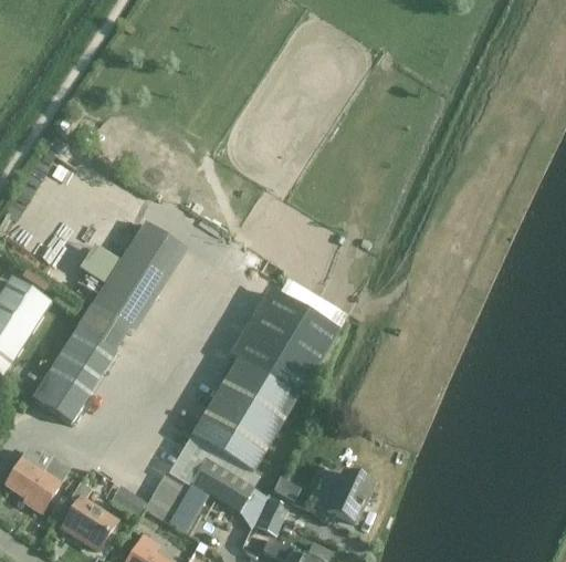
[(62,135),(70,123),(62,118),(54,129),(62,135)]
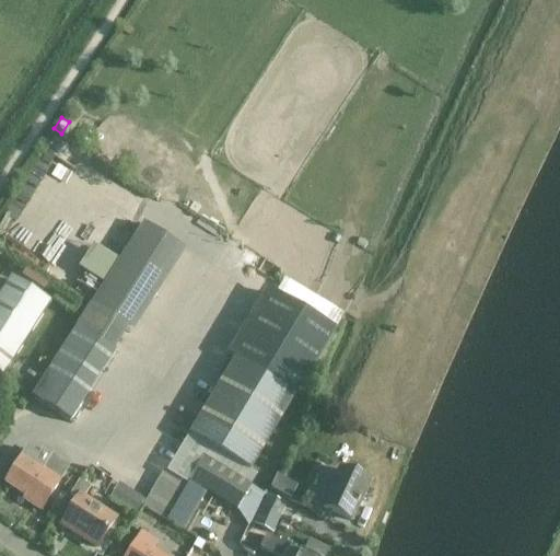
[(126,159),(132,148),(102,127),(94,138),(126,159)]
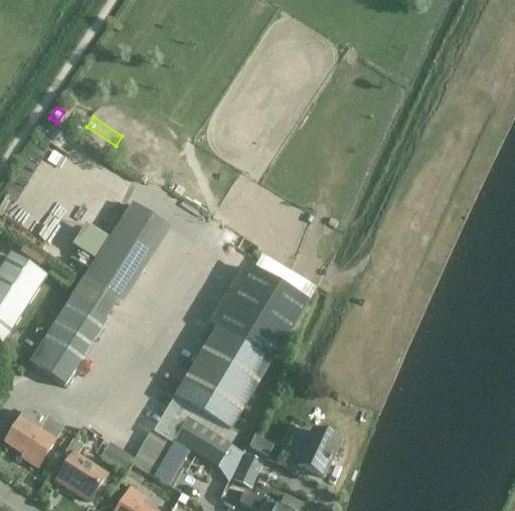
[(310,220),(314,213),(308,210),(305,216),(310,220)]
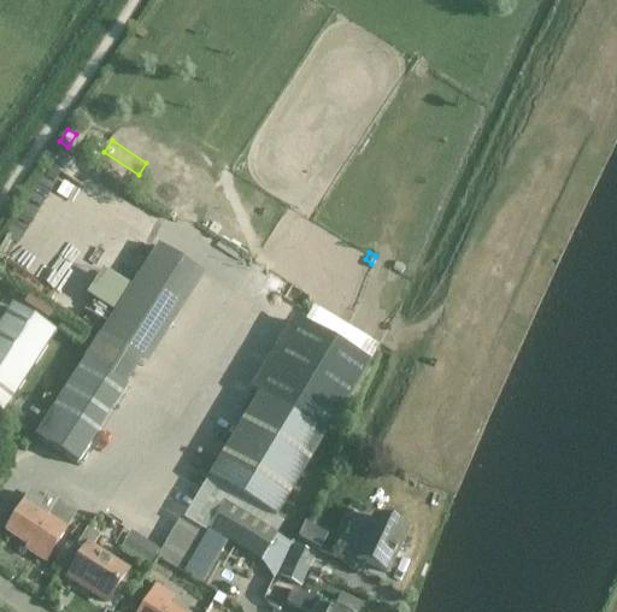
[(400,269),(405,262),(397,257),(392,265),(400,269)]
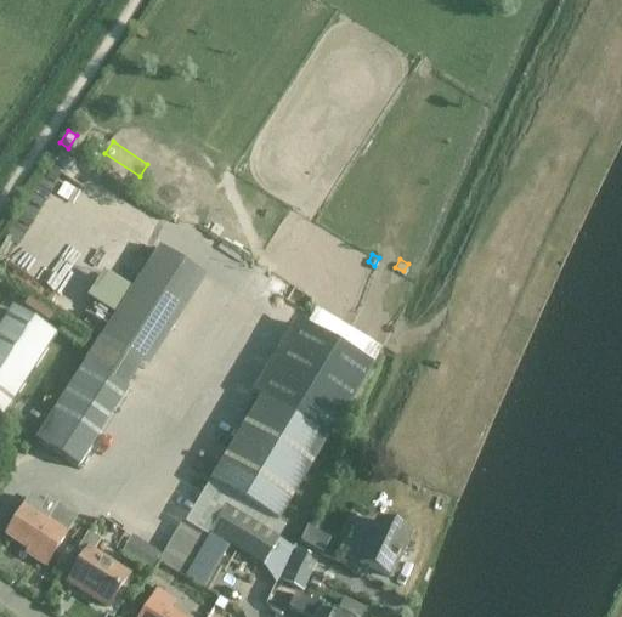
[(114,310),(131,283),(105,266),(88,293),(114,310)]
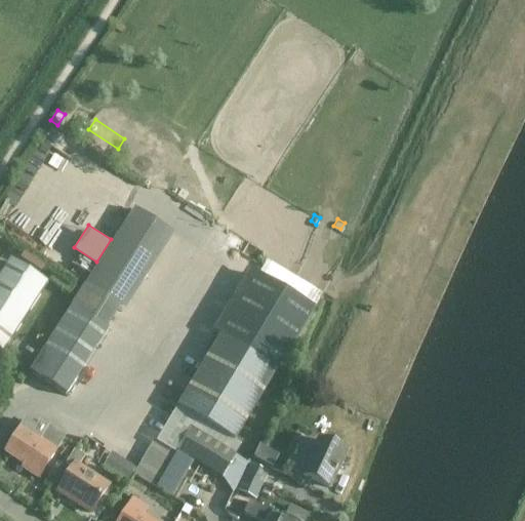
[(41,270),(45,263),(25,248),(21,254),(41,270)]
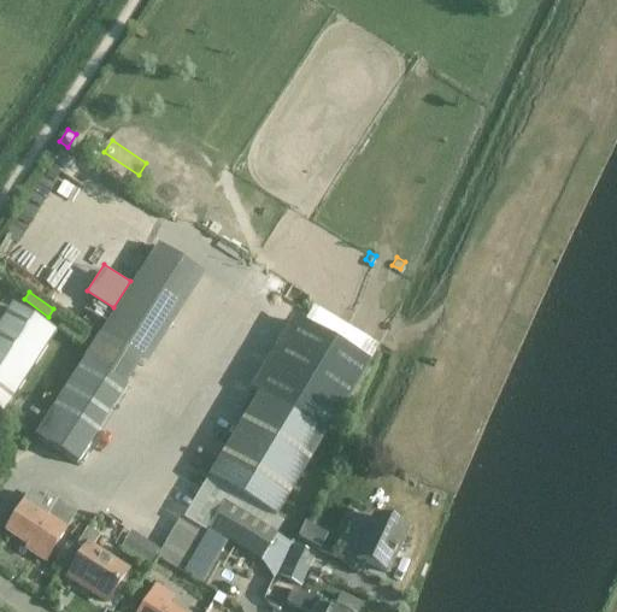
[(54,330),(13,304),(0,323),(0,409),(3,411),(54,330)]
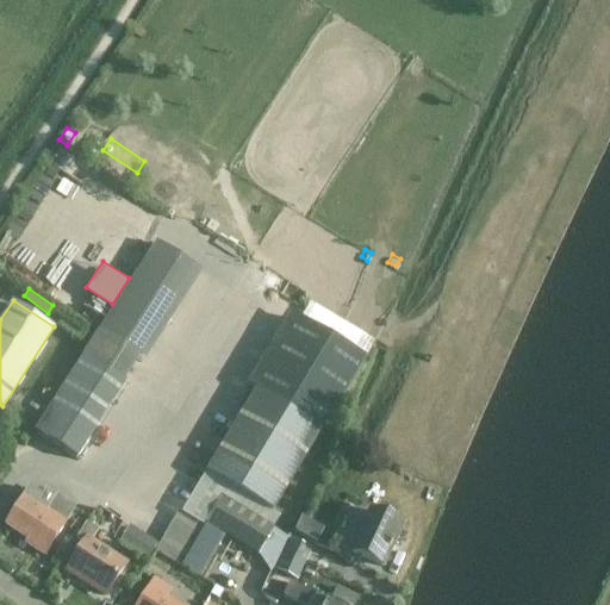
[(256,387),(205,469),(271,509),(322,426),(321,426),(365,355),(300,316),(256,387)]
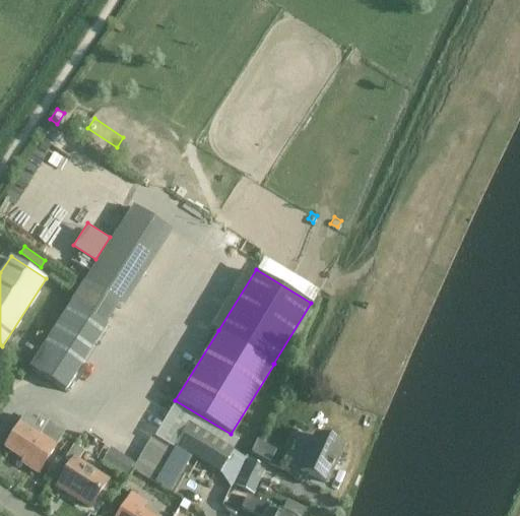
[(72,300),(30,365),(66,387),(107,321),(72,300)]
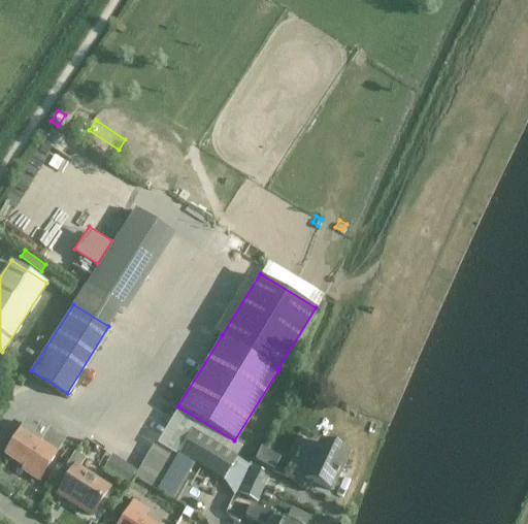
[(40,437),(22,425),(4,452),(30,467),(28,471),(38,478),(64,436),(47,426),(40,437)]
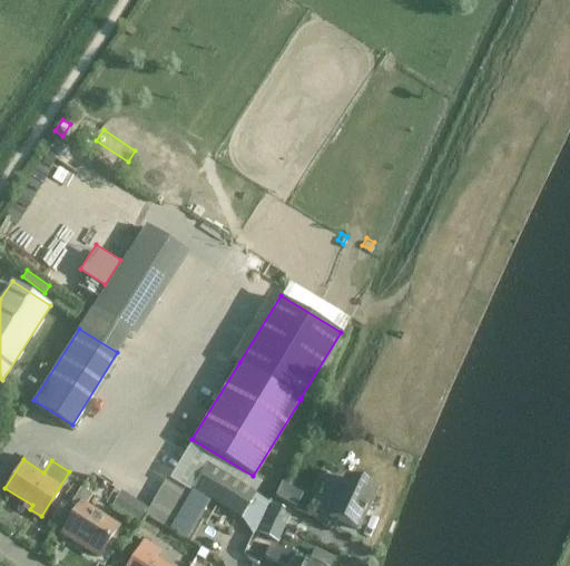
[(241,516),(255,493),(206,461),(192,486),(241,516)]
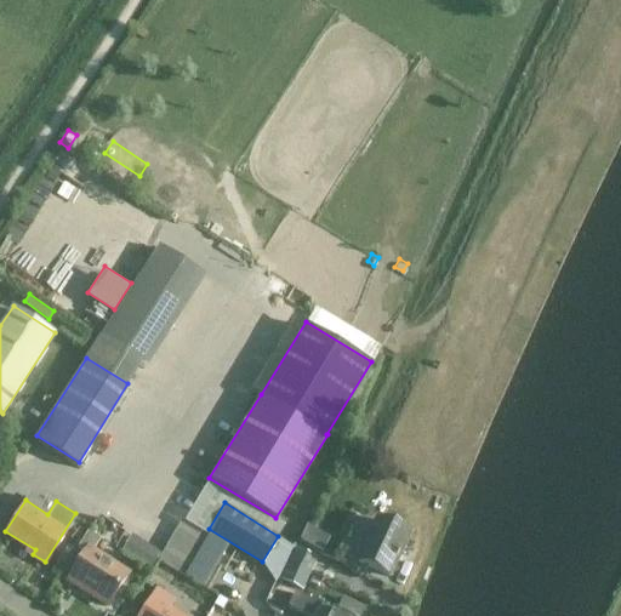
[(409,529),(379,514),(359,558),(389,571),(409,529)]
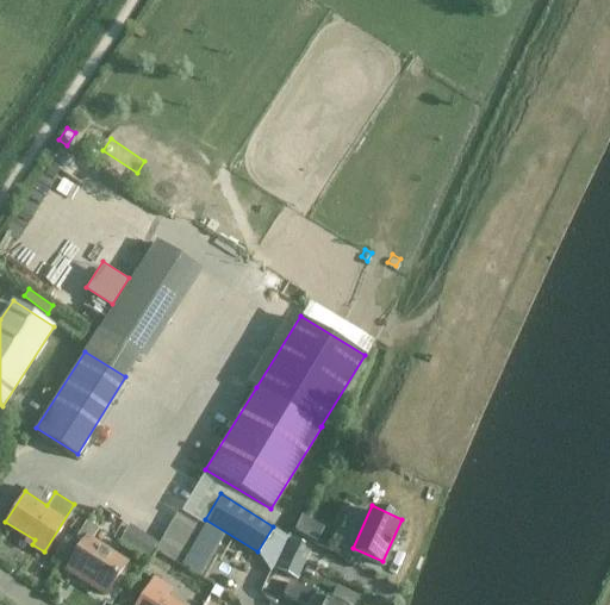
[(180,560),(182,557),(203,523),(179,507),(155,546),(180,560)]
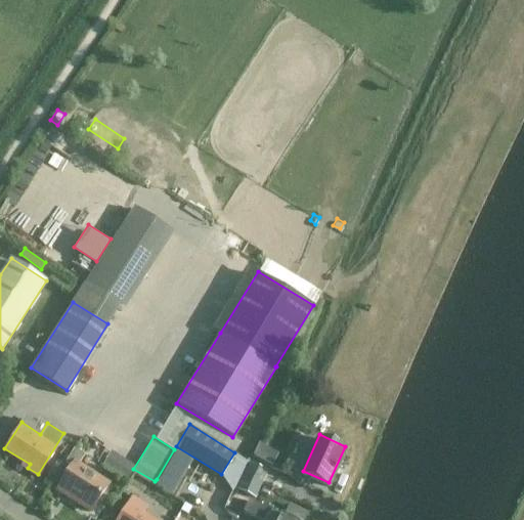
[(272,463),(278,450),(260,441),(254,453),(272,463)]
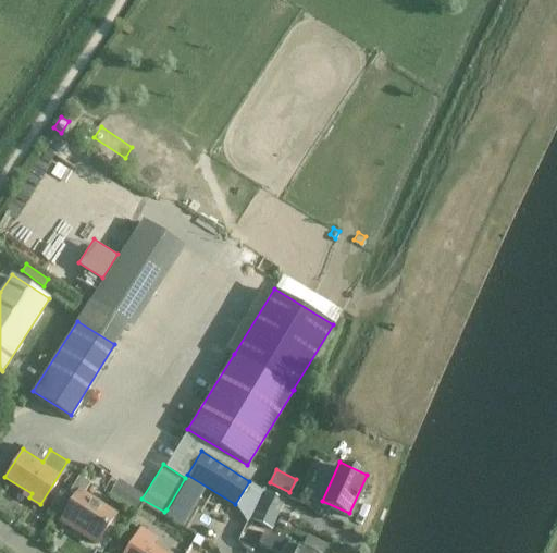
[(136,505),(144,492),(119,477),(110,490),(136,505)]
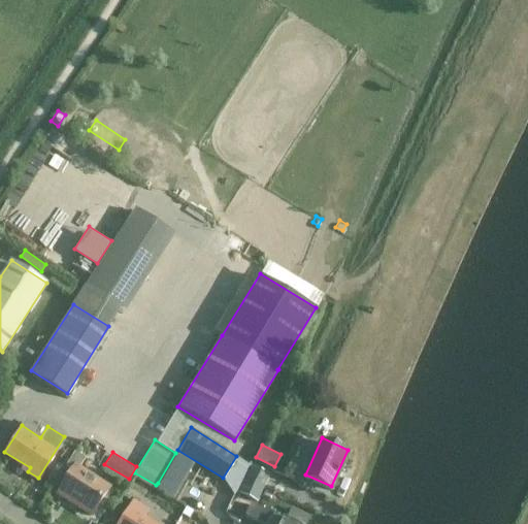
[(175,453),(158,483),(172,491),(191,461),(175,453)]
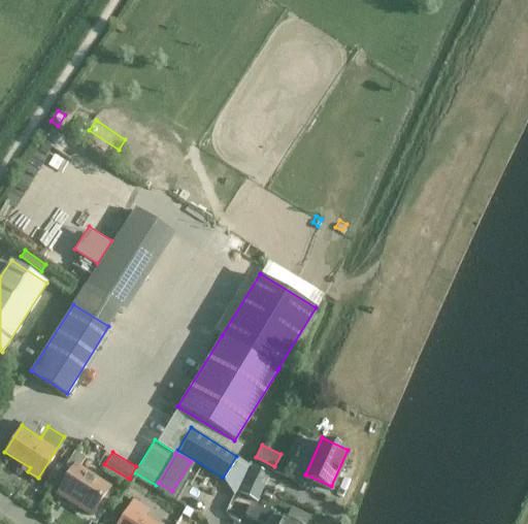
[(252,463),(245,477),(264,485),(270,471),(252,463)]
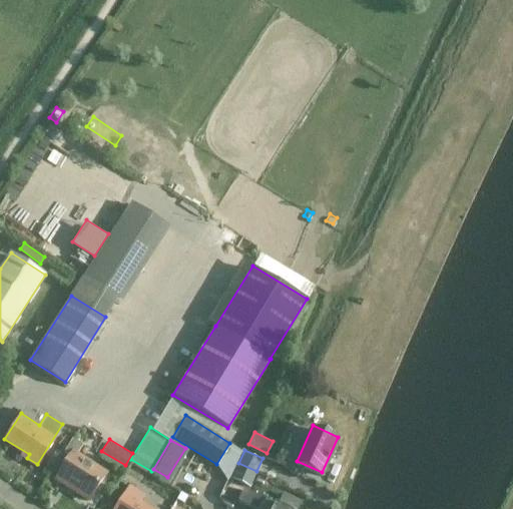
[(56,475),(89,496),(105,472),(72,451),(56,475)]
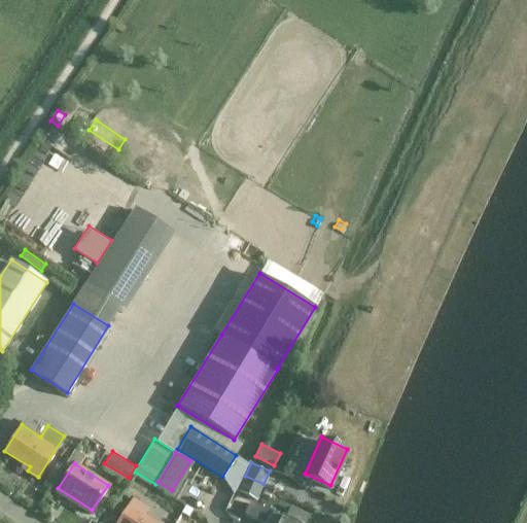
[(239,489),(256,498),(264,484),(245,476),(239,489)]
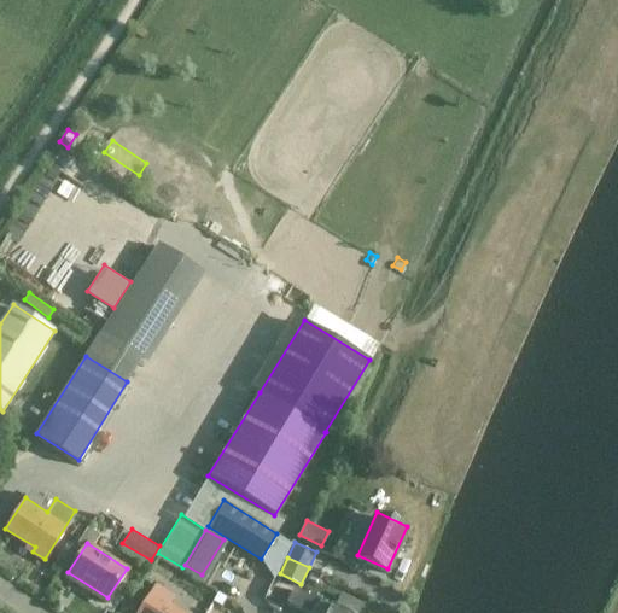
[(188,612),(170,601),(176,593),(156,581),(134,612),(188,612)]
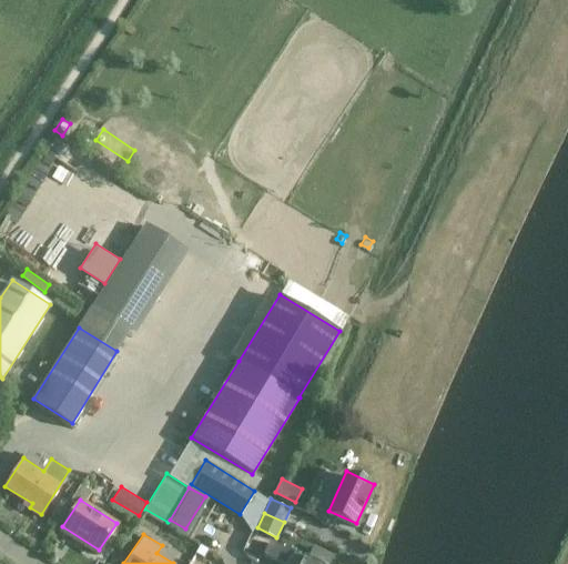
[(185,563),(200,542),(189,535),(174,557),(184,563),(185,563)]
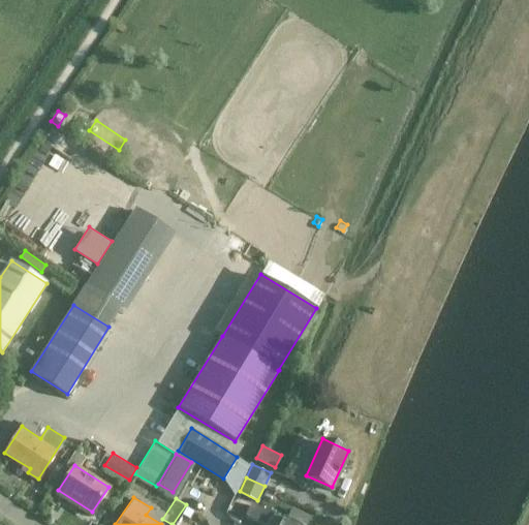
[(265,507),(252,501),(246,514),(269,524),(300,524),(277,514),(277,512),(265,505),(265,507)]
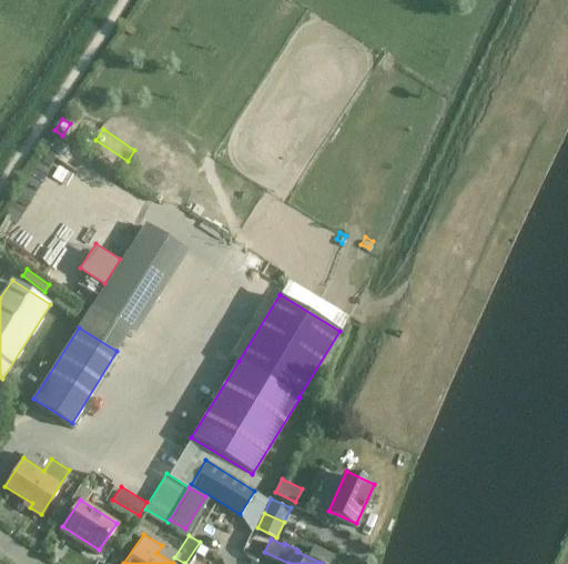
[(204,555),(209,547),(200,543),(195,551),(204,555)]
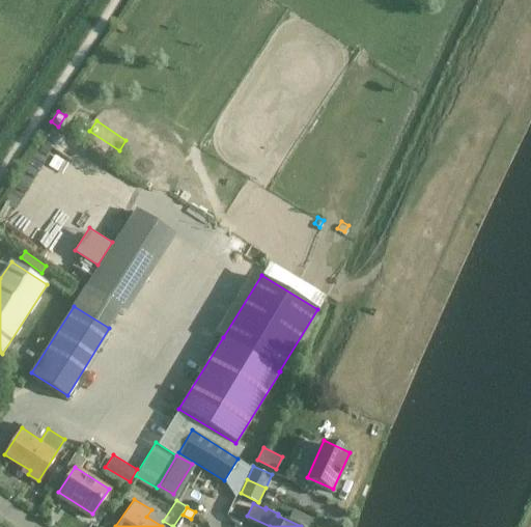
[(307,526),(312,516),(294,507),(287,520),(303,526),(307,526)]
